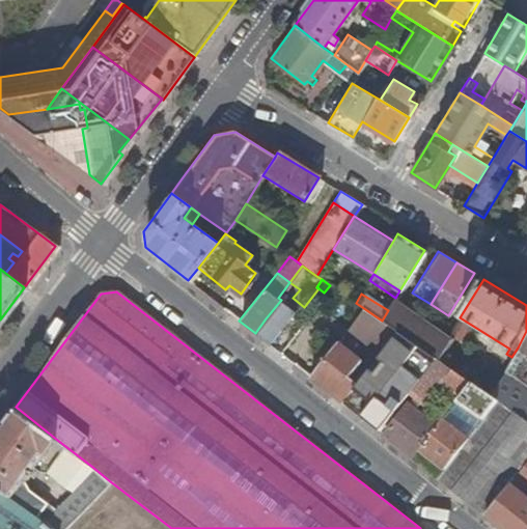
[(280,301),(266,318),(278,329),(292,310),(280,301)]
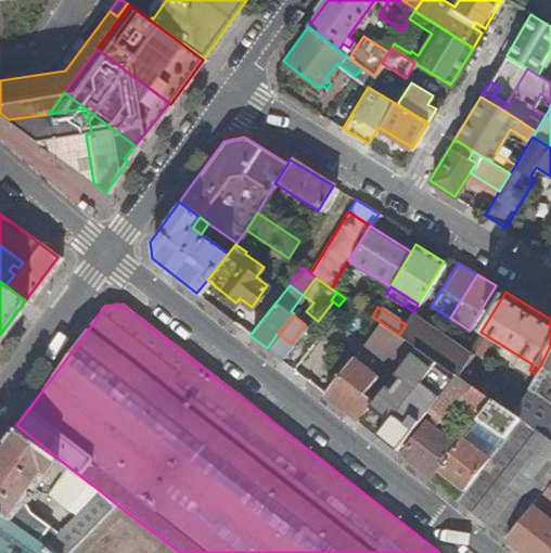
[(440,333),(412,314),(406,324),(399,335),(414,346),(427,355),(440,333)]
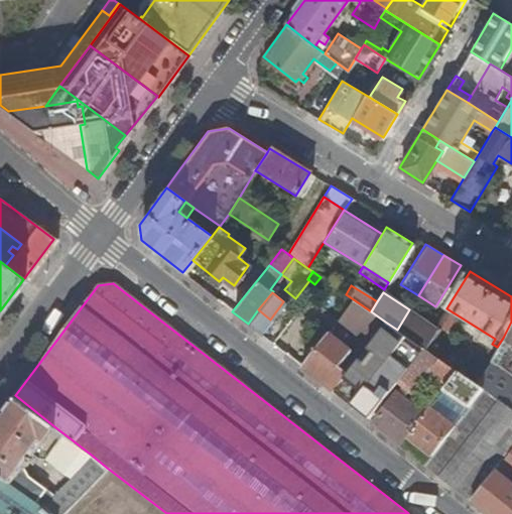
[(385,322),(371,311),(352,298),(337,318),(369,343),(373,336),(385,322)]
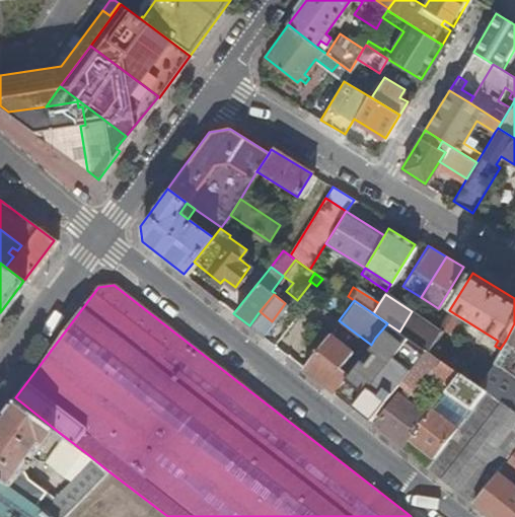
[(437,328),(412,311),(399,331),(425,349),(437,328)]
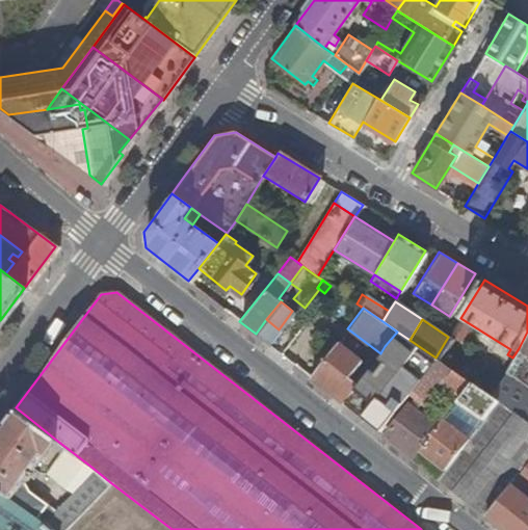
[(385,346),(403,362),(421,376),(436,358),(410,340),(397,332),(385,346)]
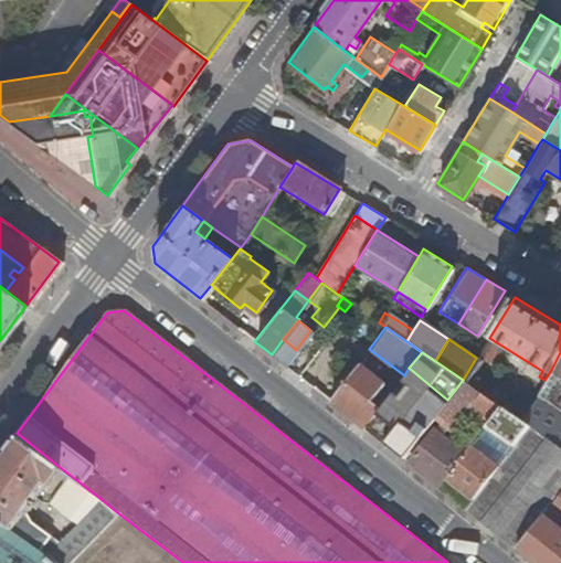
[(560,352),(551,370),(560,376),(560,352)]
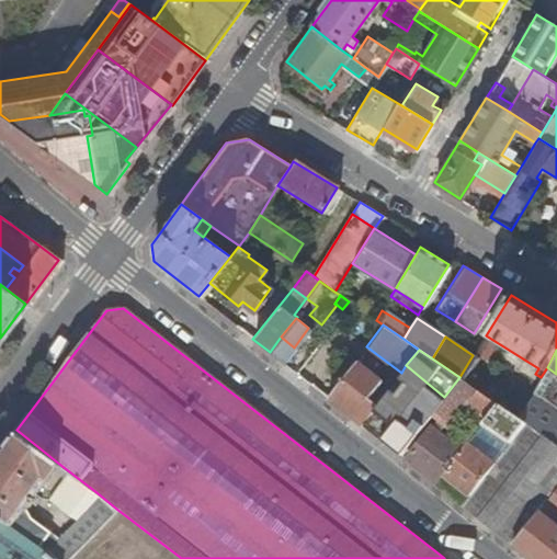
[(379,379),(355,360),(327,397),(361,423),(364,419),(376,403),(366,396),(379,379)]
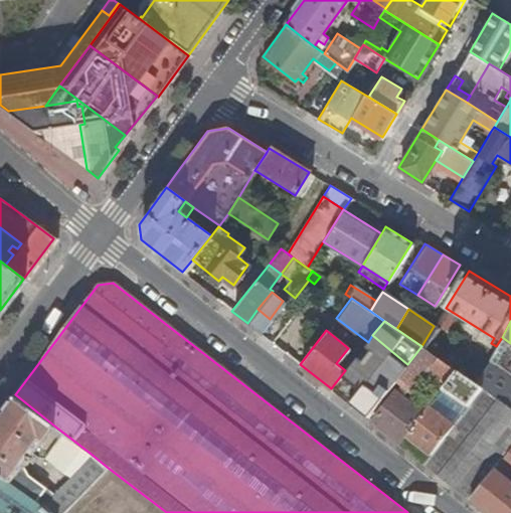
[(351,363),(369,377),(390,350),(372,335),(368,342),(357,355),(351,363)]
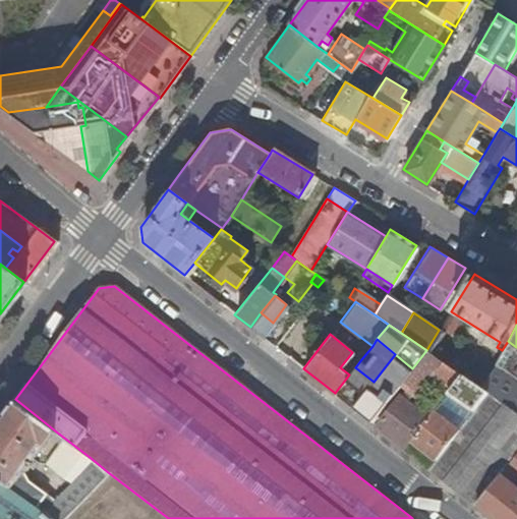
[(495,363),(516,378),(516,347),(508,341),(502,350),(498,358),(495,363)]
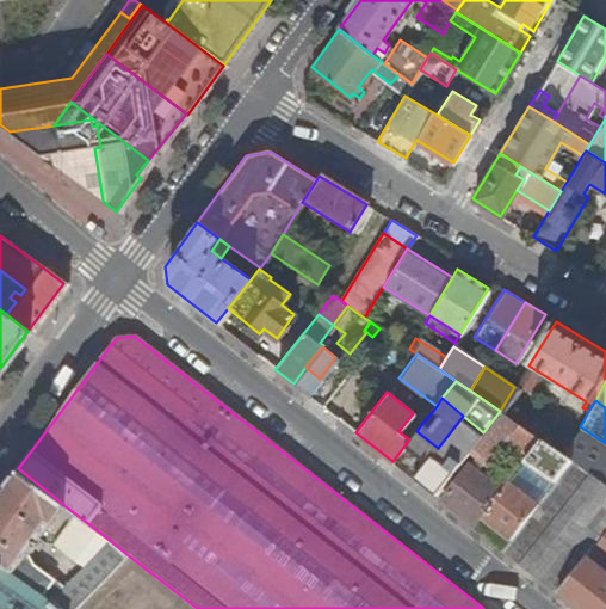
[(507,438),(527,453),(538,438),(513,422),(500,411),(483,432),(468,453),(486,466),(507,438)]
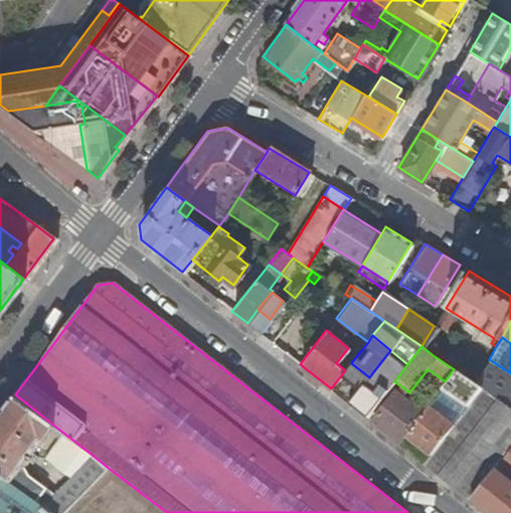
[(357,355),(348,348),(336,363),(345,370),(351,363),(357,355)]
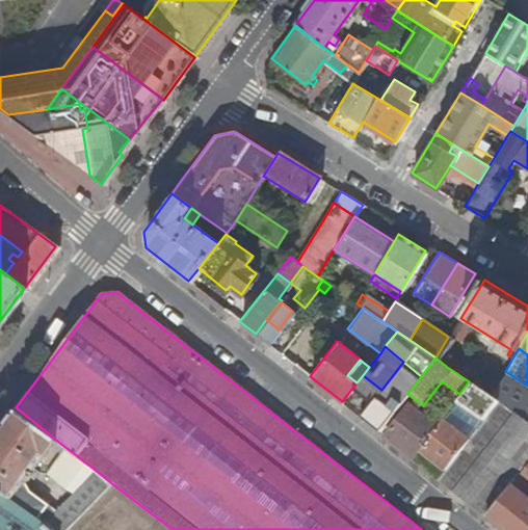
[(527,386),(505,371),(491,396),(496,400),(511,411),(527,422),(527,386)]
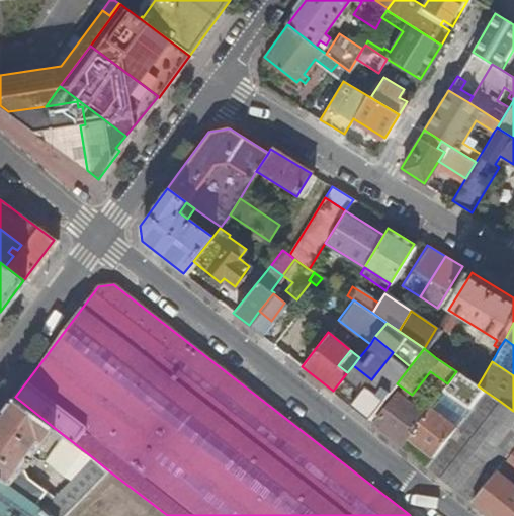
[(354,401),(371,379),(353,365),(347,372),(336,387),(354,401)]
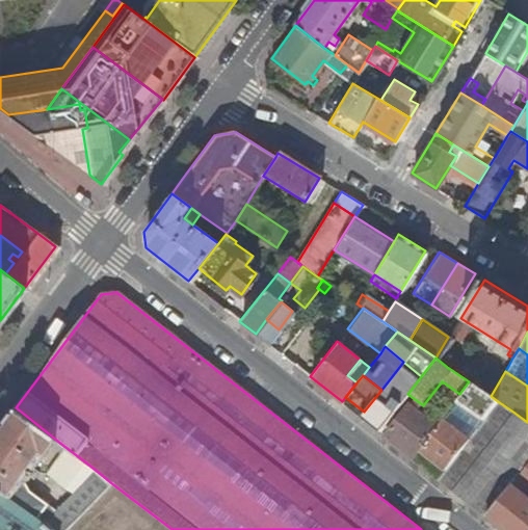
[(455,399),(481,418),(496,400),(491,396),(469,381),(459,394),(455,399)]
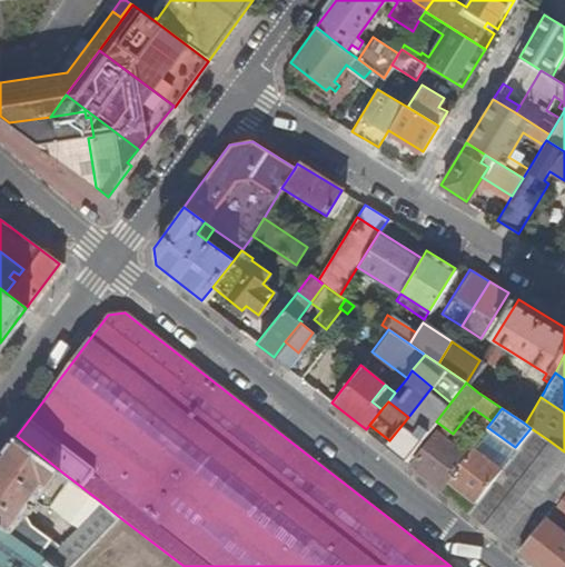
[(474,500),(467,508),(519,549),(548,513),(564,490),(564,451),(547,439),(531,428),(515,447),(501,466),(474,500)]
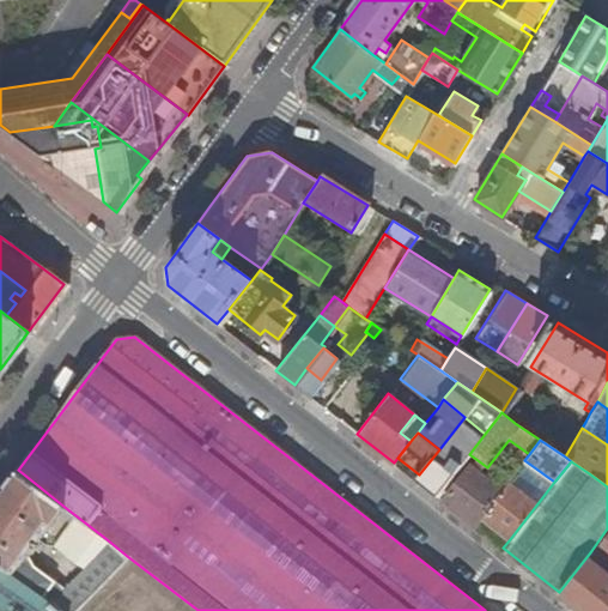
[(468,465),(441,500),(474,525),(481,516),(502,490),(468,465)]
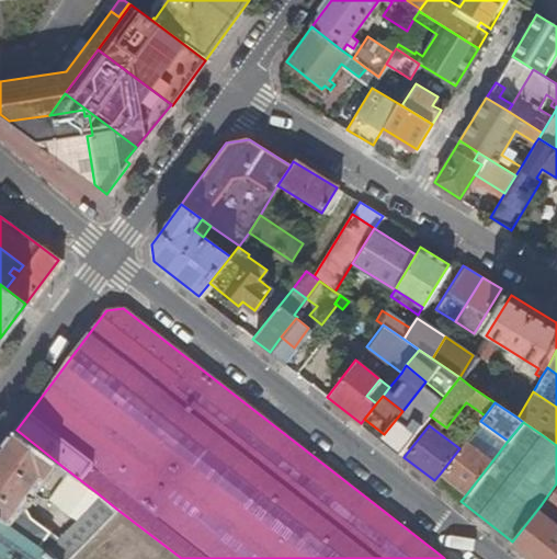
[(16,430),(0,453),(0,514),(9,521),(42,478),(47,480),(60,465),(16,430)]
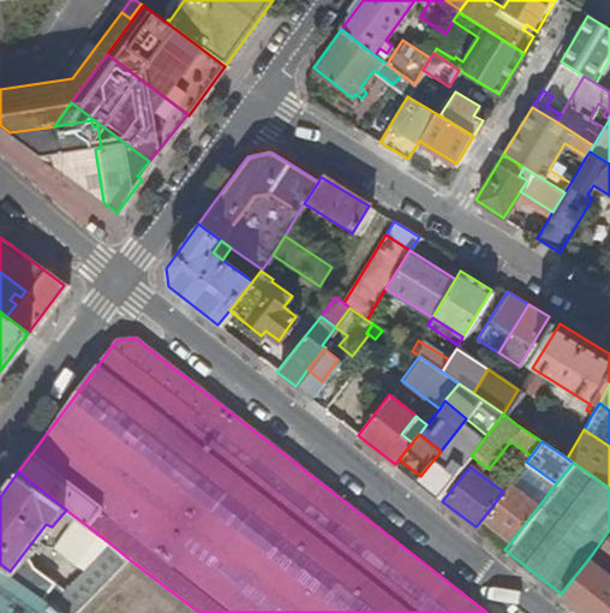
[(440,486),(444,489),(449,483),(444,478),(440,486)]
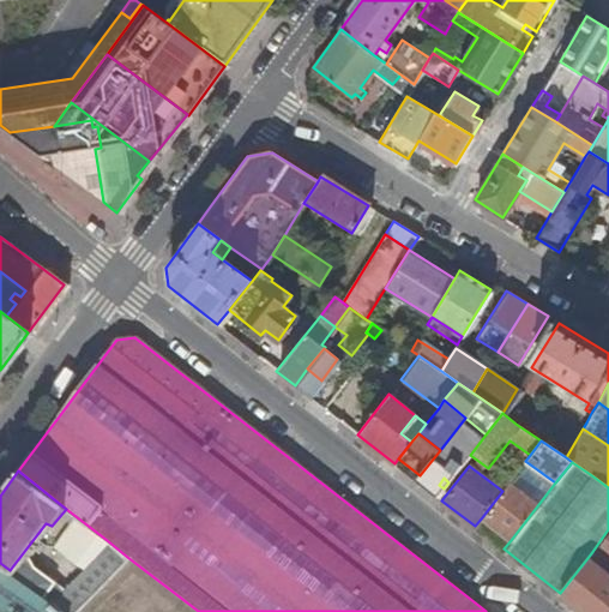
[(482,517),(511,540),(540,503),(510,481),(502,491),(482,517)]
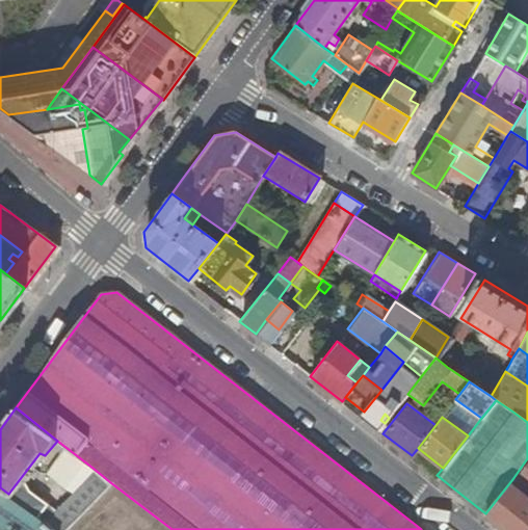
[(93,468),(45,519),(60,529),(61,529),(110,482),(93,468)]
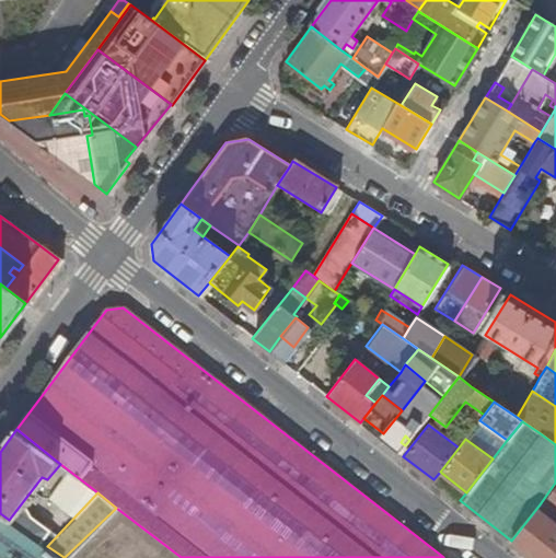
[(555,557),(555,516),(540,504),(511,541),(533,557),(555,557)]
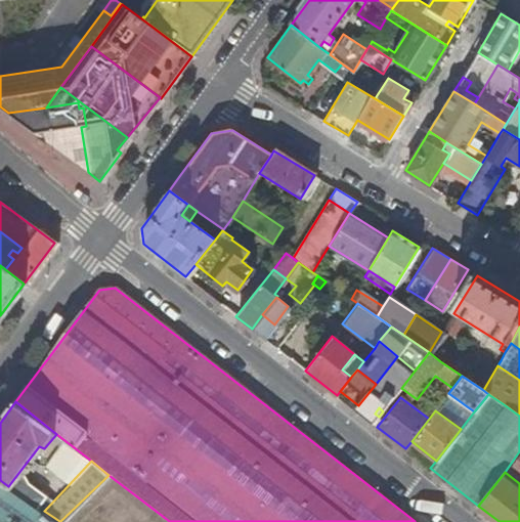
[(0,521),(59,521),(44,511),(8,486),(0,480),(0,521)]
